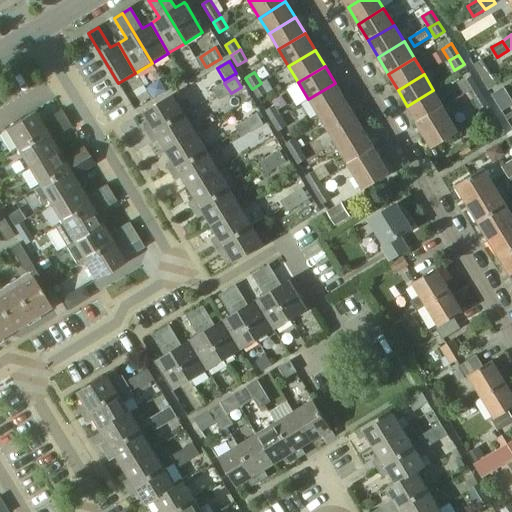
[(477,87),(470,77),(462,82),(468,92),(477,87)]
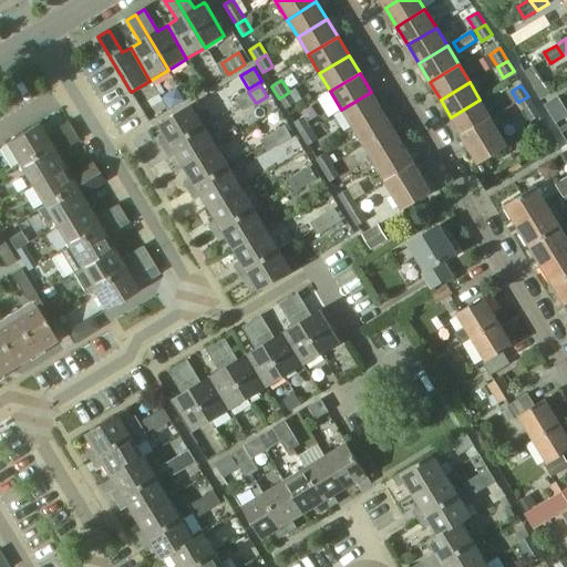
[(256,103),(248,92),(237,99),(240,106),(244,111),(256,103)]
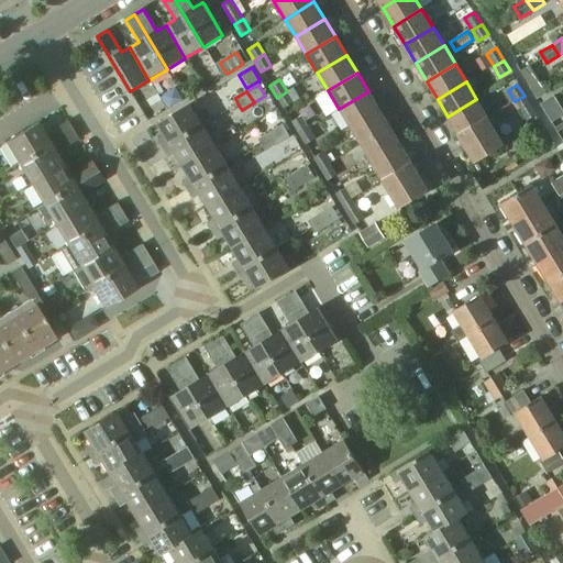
[(287,91),(277,98),(284,109),(285,108),(294,102),(287,91)]
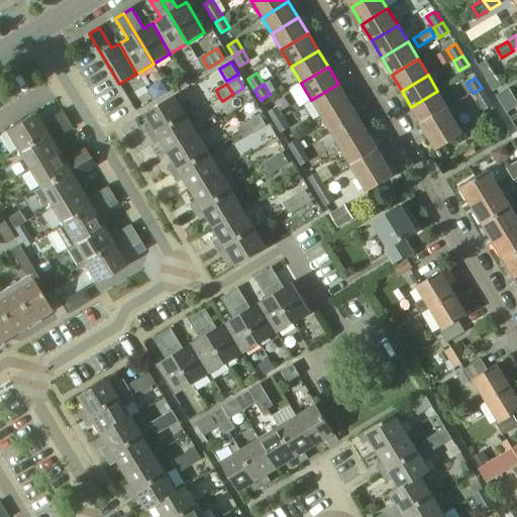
[(338,84),(311,100),(322,117),(348,101),(338,84)]
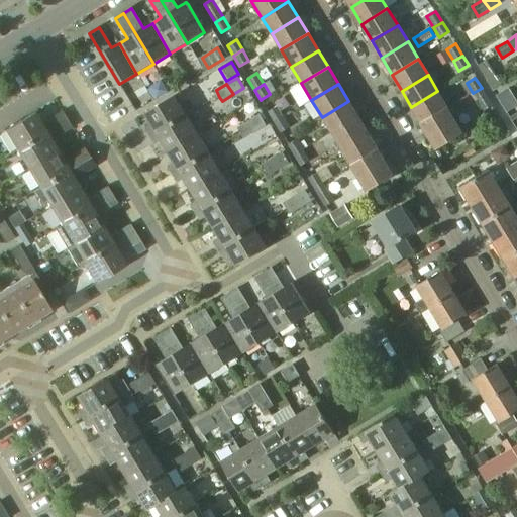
[(492,106),(482,88),(473,93),(484,110),(492,106)]
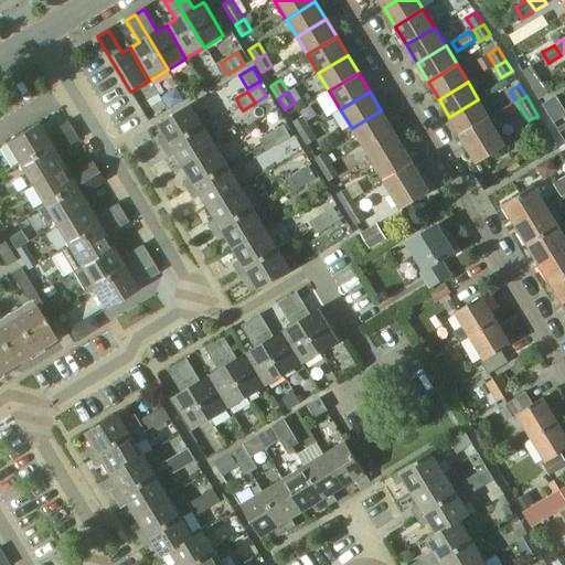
[(478,99),(449,117),(461,135),(489,118),(478,99)]
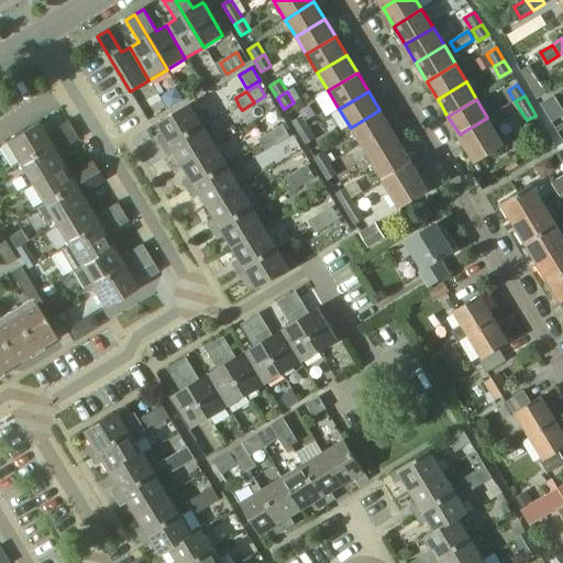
[(158,141),(163,148),(202,125),(190,105),(157,124),(165,136),(158,141)]
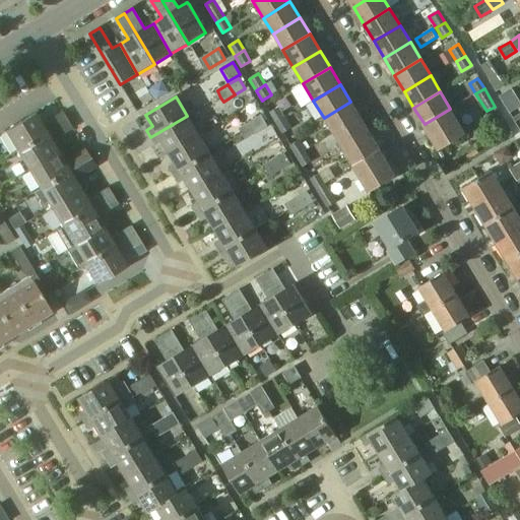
[(350,102),(324,118),(333,134),(361,118),(350,102)]
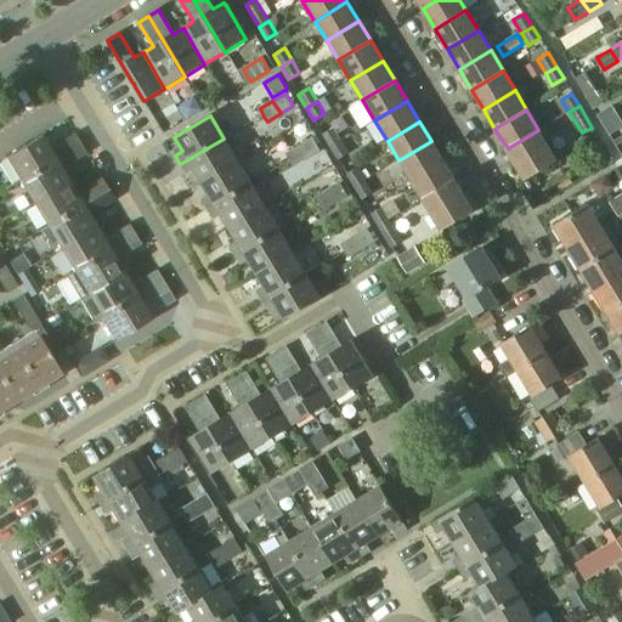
[(322,135),(331,147),(341,141),(333,128),(322,135)]
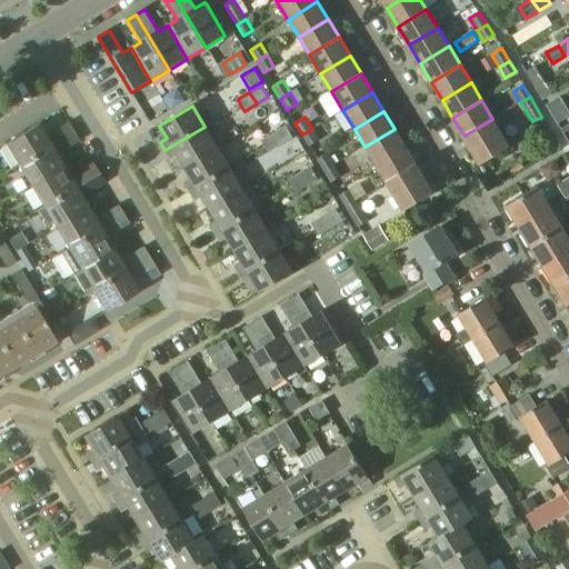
[(492,119),(465,136),(480,163),(509,146),(492,119)]
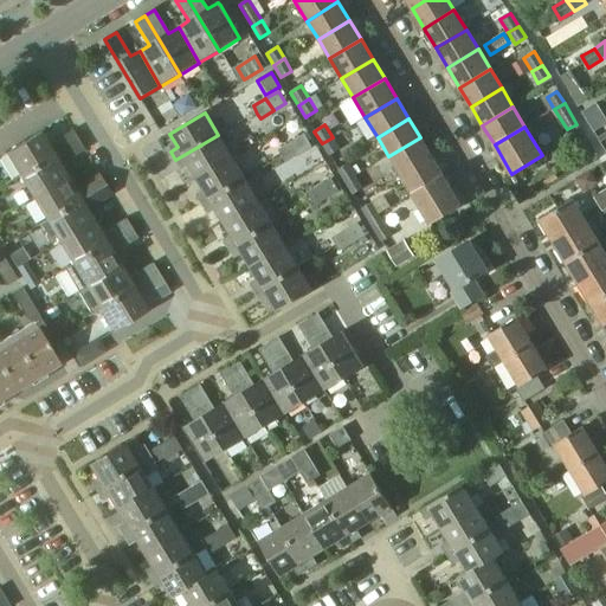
[(5,153),(19,176),(78,141),(71,131),(50,144),(42,131),(5,153)]
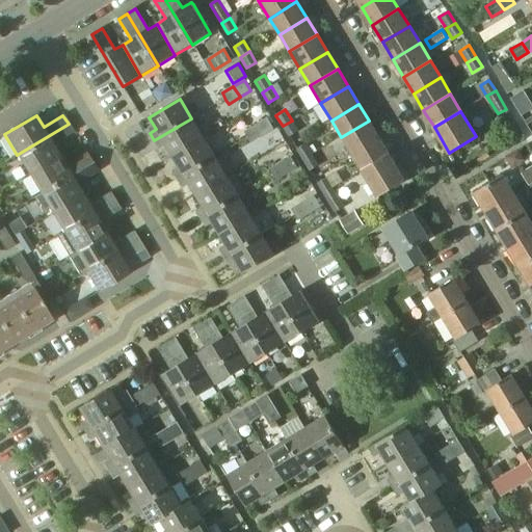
[(166,145),(173,156),(203,136),(191,118),(154,140),(160,149),(166,145)]
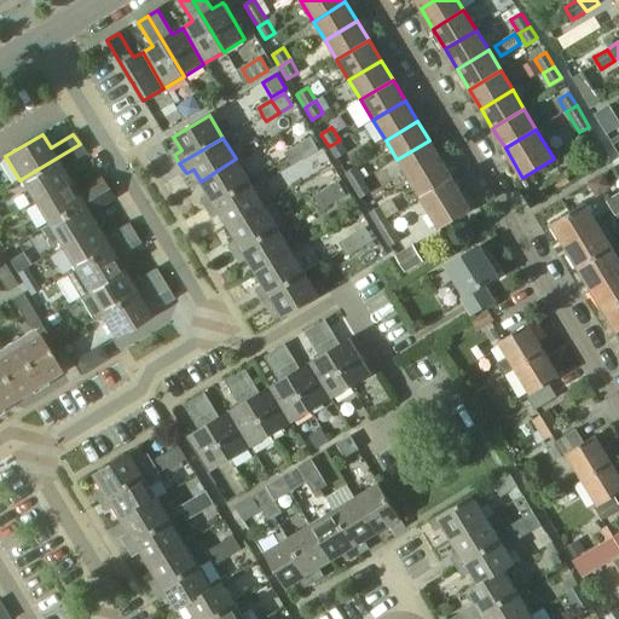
[(311,138),(299,145),(306,158),(319,151),(311,138)]
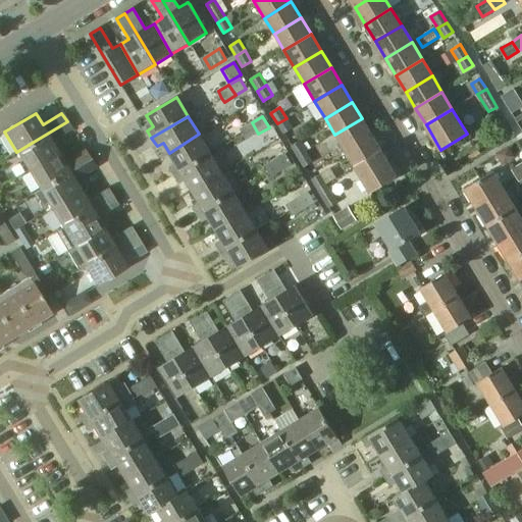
[(286,118),(277,123),(283,134),(293,128),(286,118)]
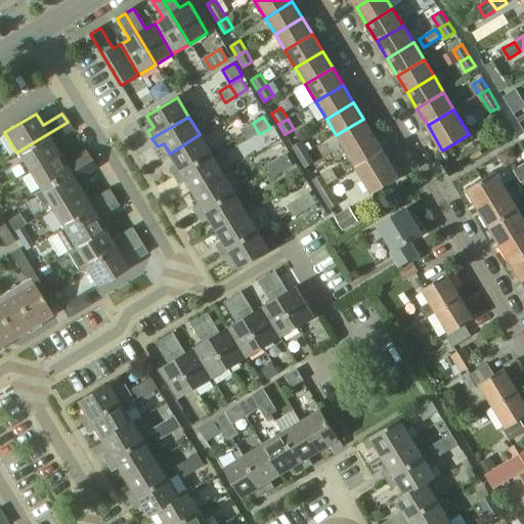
[(363,119),(336,135),(346,151),(373,135),(363,119)]
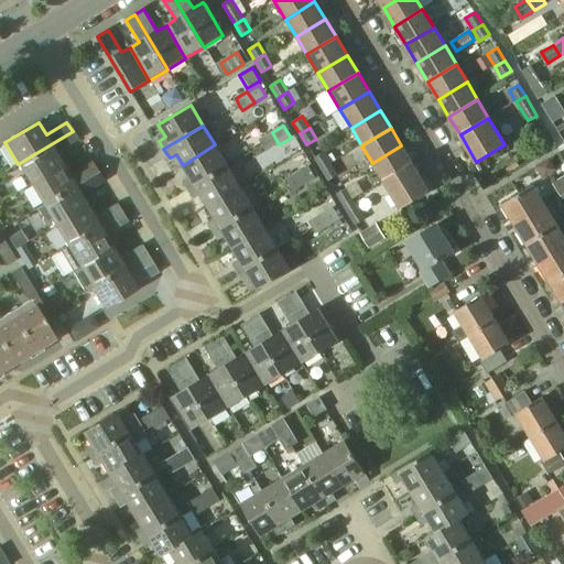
[(18,164),(30,185),(64,164),(56,152),(77,140),(73,131),(18,164)]
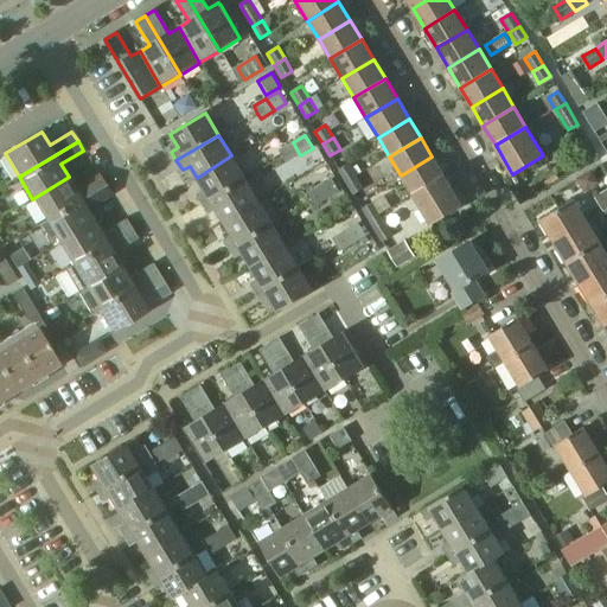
[(300,155),(293,142),(280,151),(283,157),(287,163),(300,155)]
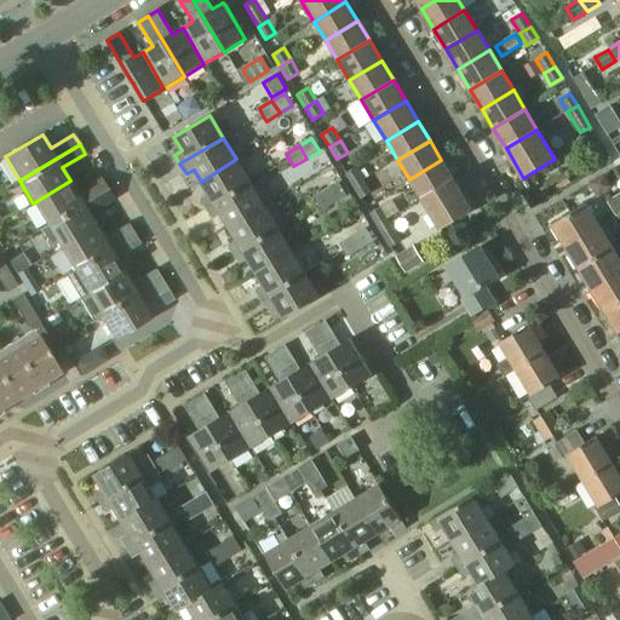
[(613,162),(607,153),(585,165),(591,176),(613,162)]
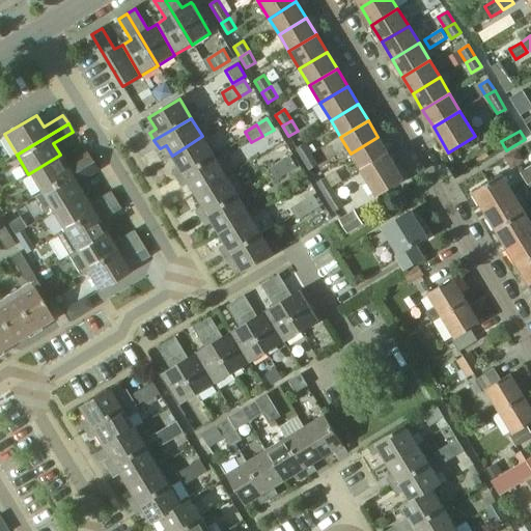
[(172,171),(176,178),(214,156),(203,137),(202,136),(172,156),(178,167),(172,171)]
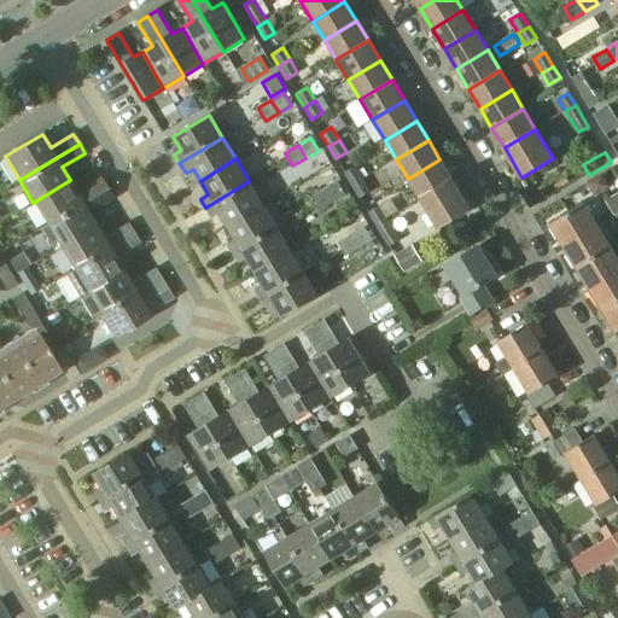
[(439,159),(408,179),(420,199),(452,180),(439,159)]
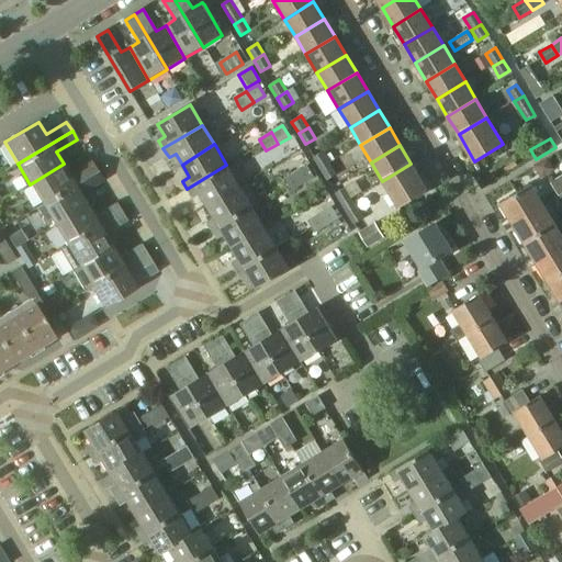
[(313,158),(319,169),(329,164),(323,153),(313,158)]
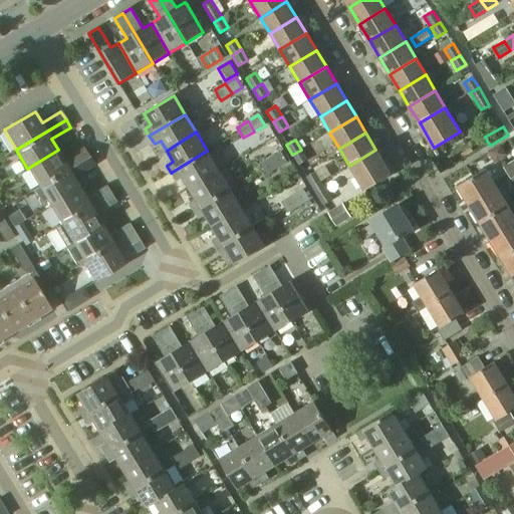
[(38,187),(89,157),(83,148),(64,160),(58,150),(27,169),(38,187)]
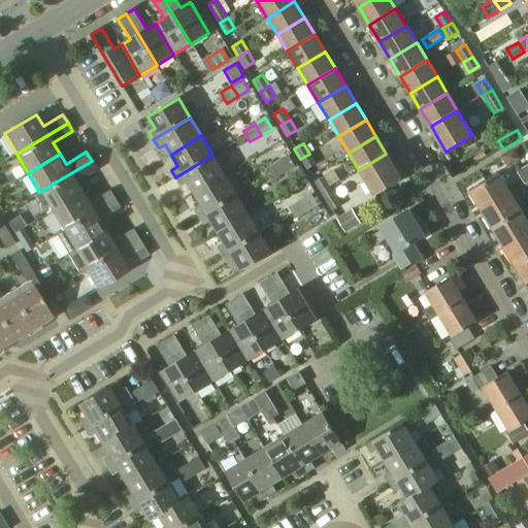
[(309,154),(300,159),(306,169),(316,164),(309,154)]
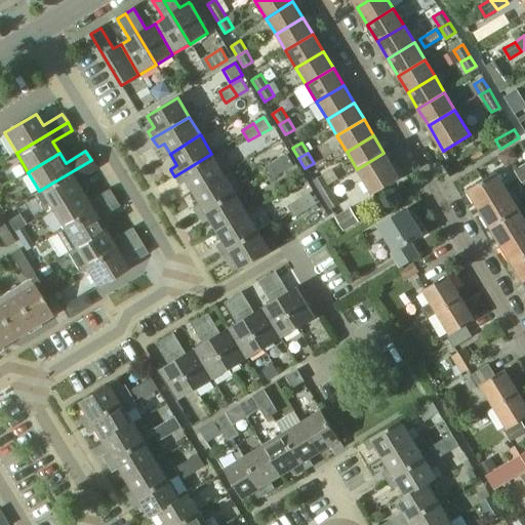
[(384,153),(357,169),(371,194),(399,177),(384,153)]
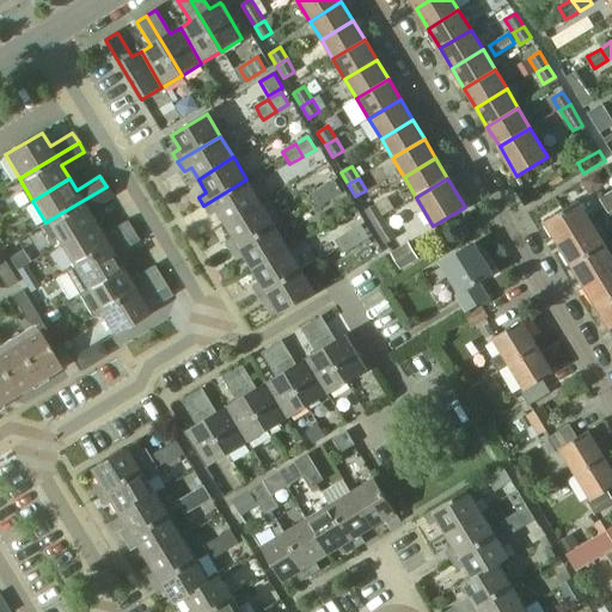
[(218,212),(225,224),(261,202),(246,179),(203,206),(209,216),(218,212)]
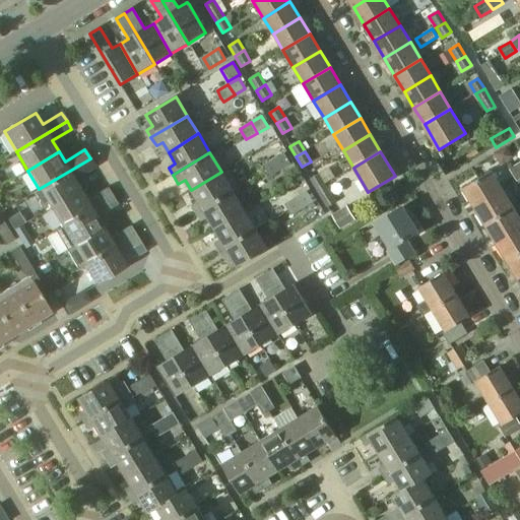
[(284,153),(274,159),(280,171),(290,165),(284,153)]
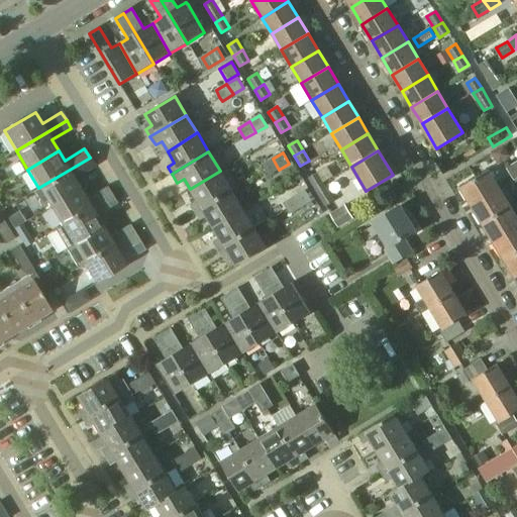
[(44,210),(50,207),(81,189),(75,178),(95,166),(90,158),(38,188),(33,191),(38,199),(37,202),(40,207),(43,208),(44,210)]
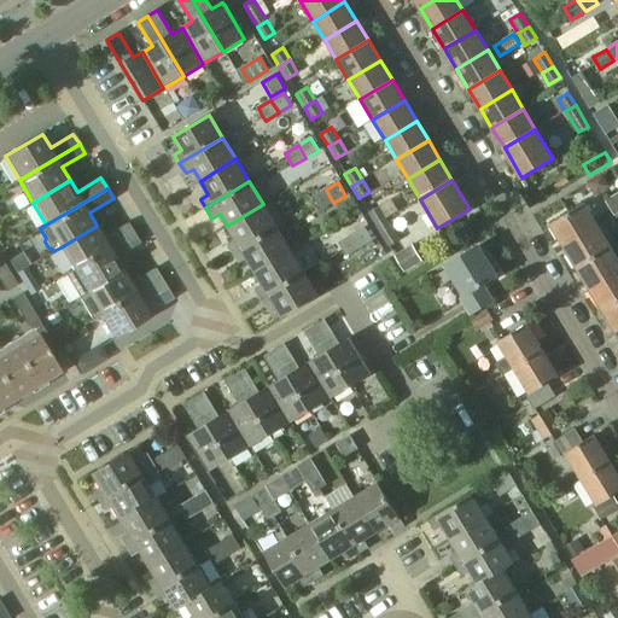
[(333,203),(326,190),(313,198),(316,205),(320,211),(333,203)]
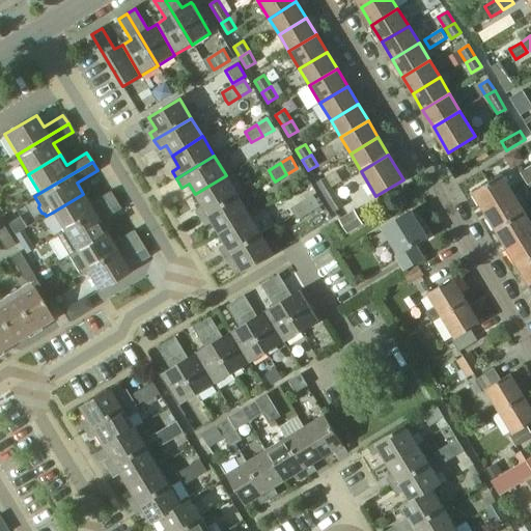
[(530,165),(519,173),(527,187),(530,184),(530,165)]
